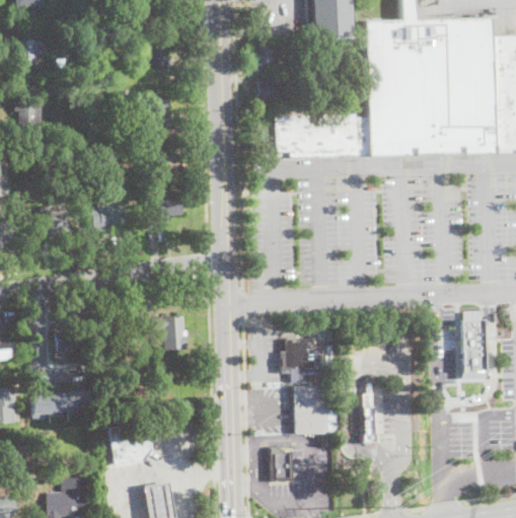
[(350,0),(351,39),(314,40),(313,0),(350,0)]
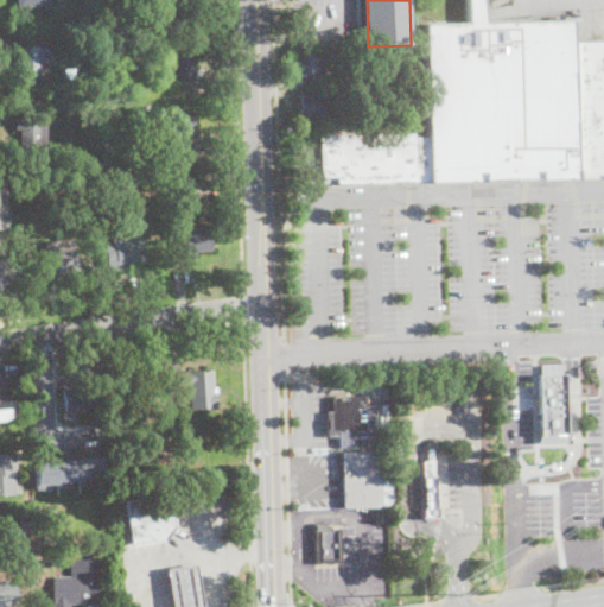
[(430,138),(426,25),(470,24),(470,0),(484,0),(485,23),(574,20),(576,43),(579,181),(431,184),(431,182),(430,138)]
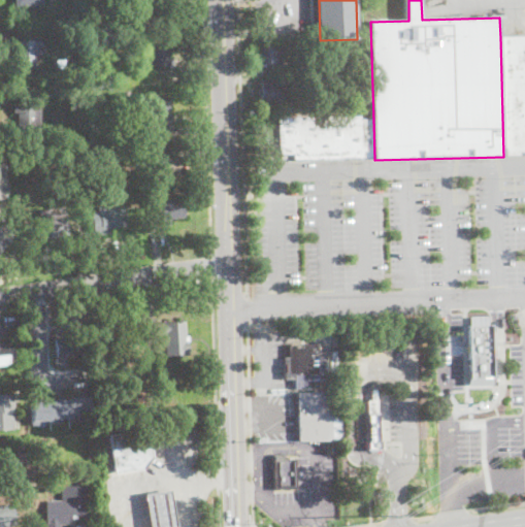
[(524,156),(503,157),(500,37),(524,36),(524,156)]
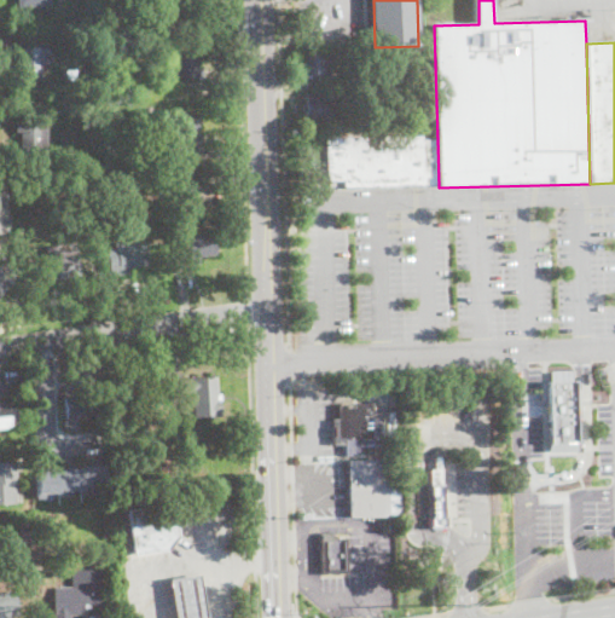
[(58,48),(58,63),(45,63),(45,78),(24,78),(24,61),(18,61),(18,48),(58,48)]
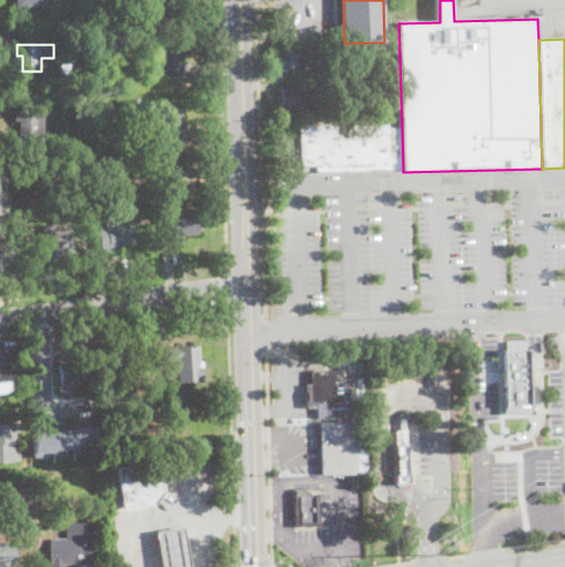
[(305,51),(305,71),(310,71),(310,79),(295,79),(295,70),(283,70),(283,68),(278,68),(278,56),(282,56),(282,51),(305,51)]
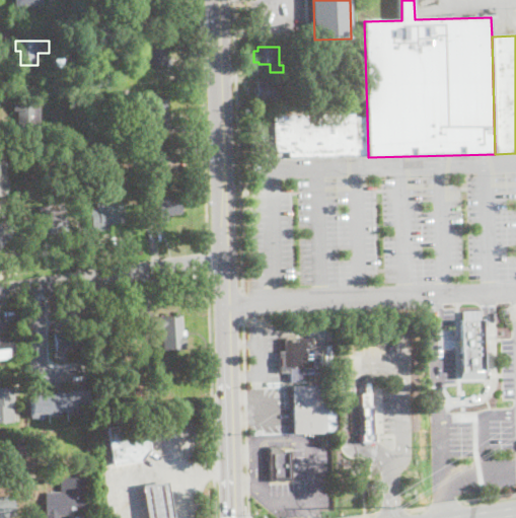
[(275,81),(275,85),(282,85),(283,100),(260,101),(259,82),(275,81)]
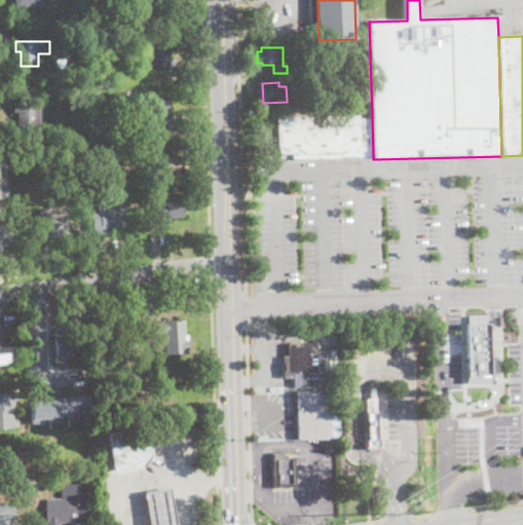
[(58,97),(43,97),(43,87),(58,87),(58,97)]
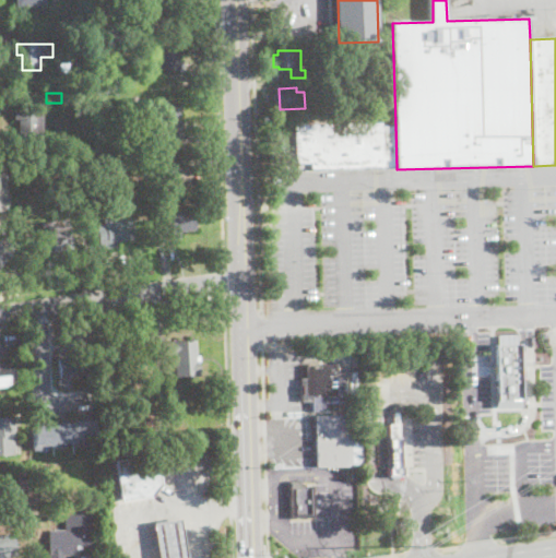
[(46,110),(46,138),(35,138),(35,146),(21,146),(21,120),(18,120),(16,110),(46,110)]
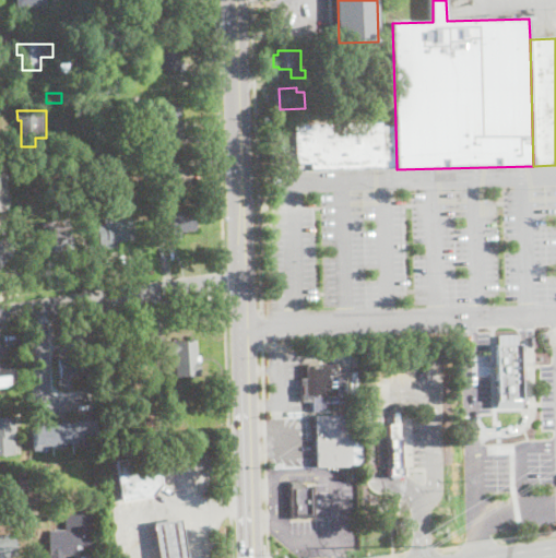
[(397,167),(314,169),(314,164),(299,164),(298,126),(381,123),(382,127),(395,127),(397,167)]
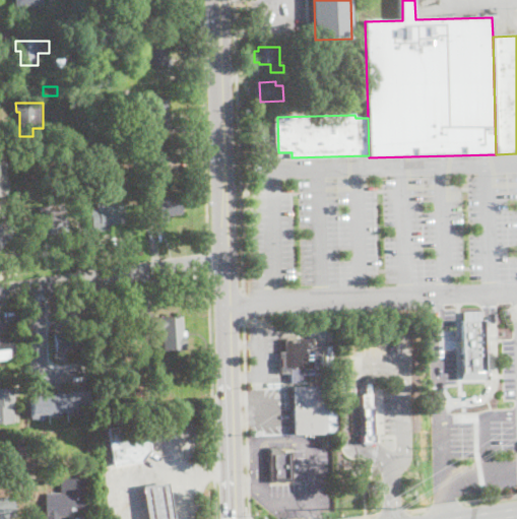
[(148,164),(148,149),(167,147),(168,161),(148,164)]
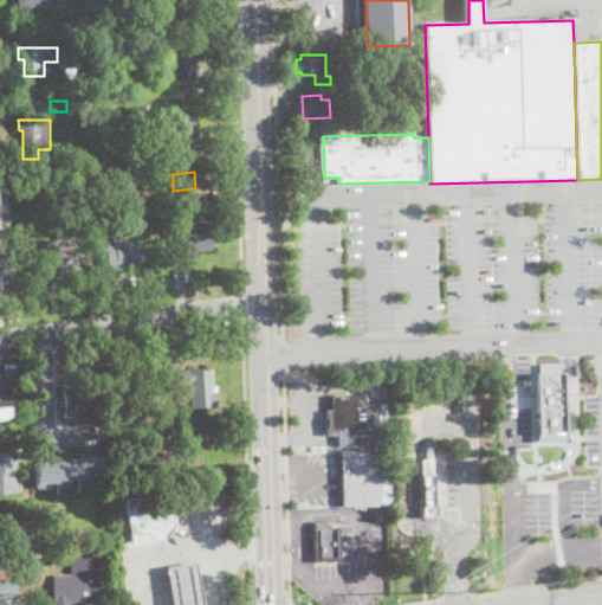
[(189,211),(193,232),(211,229),(214,250),(196,252),(198,258),(182,261),(180,248),(185,246),(182,230),(180,231),(180,227),(172,229),(169,214),(189,211)]
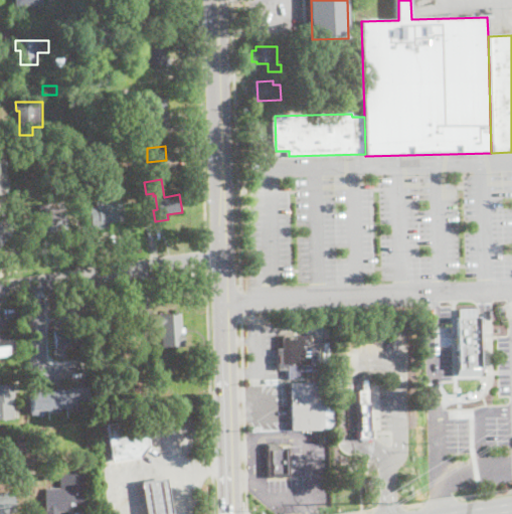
[(116,195),(117,205),(123,204),(126,221),(112,223),(113,227),(96,230),(93,208),(99,207),(99,203),(103,203),(102,197),(116,195)]
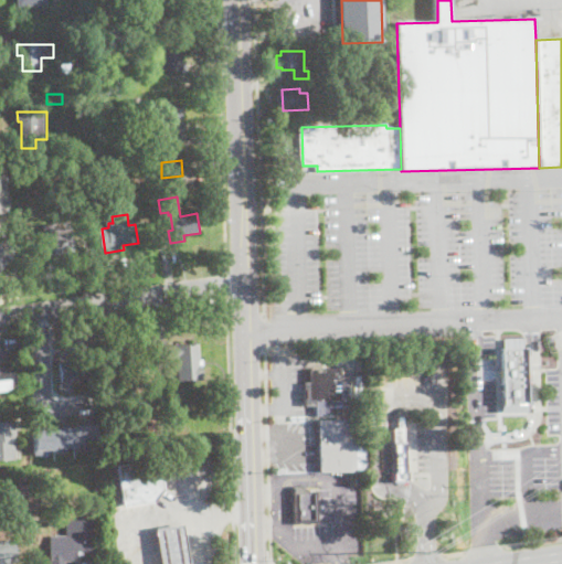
[(51,258),(44,227),(70,222),(76,253),(51,258)]
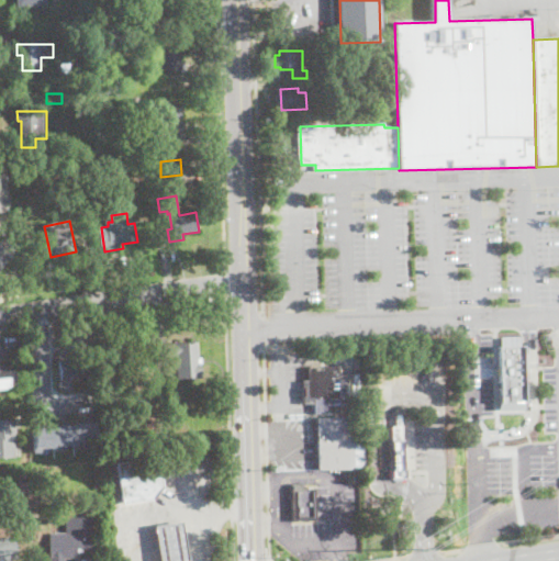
[(3,236),(19,248),(7,264),(0,258),(0,231),(6,234),(3,236)]
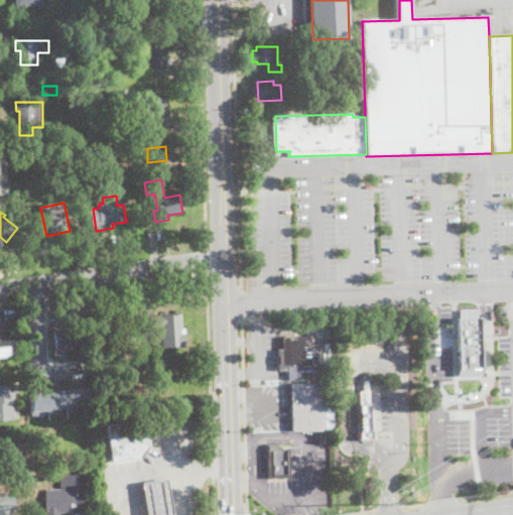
[(479,310),(479,318),(482,318),(483,370),(461,371),(460,318),(462,318),(462,310),(479,310)]
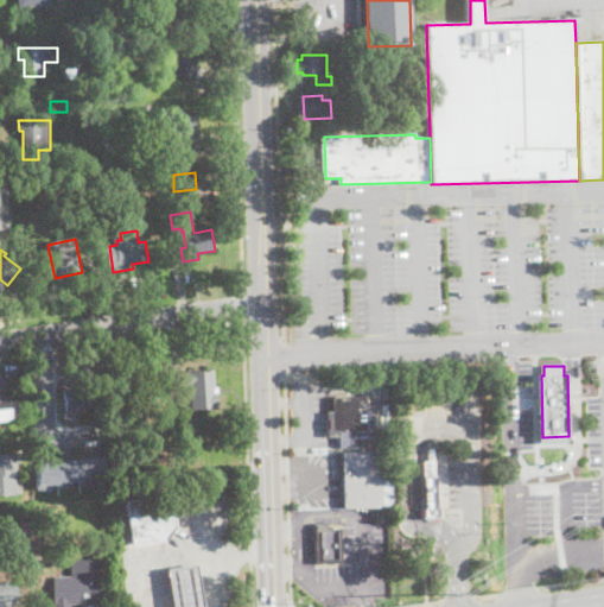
[(215,371),(215,393),(220,393),(220,410),(192,411),(191,386),(182,386),(182,373),(190,373),(190,372),(215,371)]
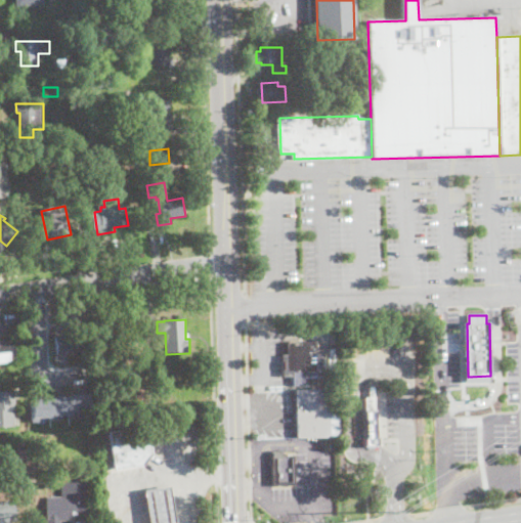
[(59,354),(57,337),(82,333),(84,350),(59,354)]
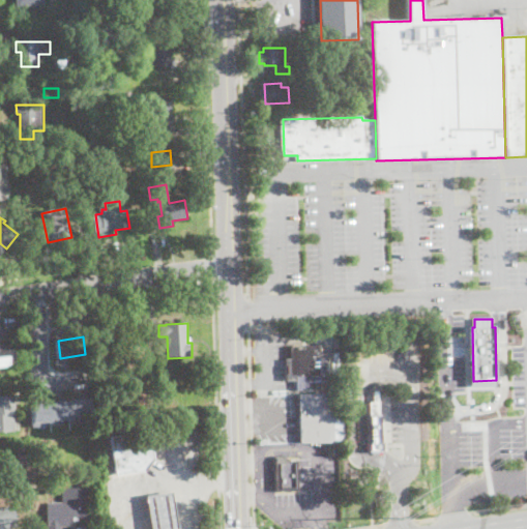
[(0,344),(5,344),(5,347),(15,346),(17,364),(8,365),(9,366),(0,368),(0,344)]
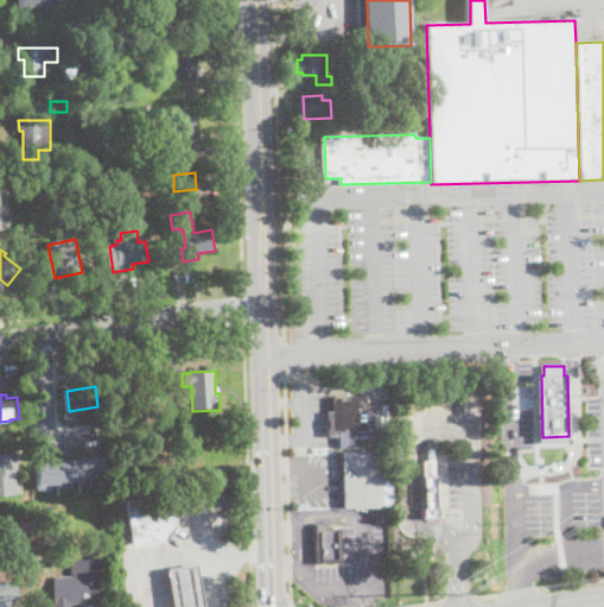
[(368,396),(369,411),(376,411),(376,425),(369,427),(369,431),(368,431),(369,447),(342,448),(341,432),(332,432),(331,412),(335,412),(334,398),(368,396)]
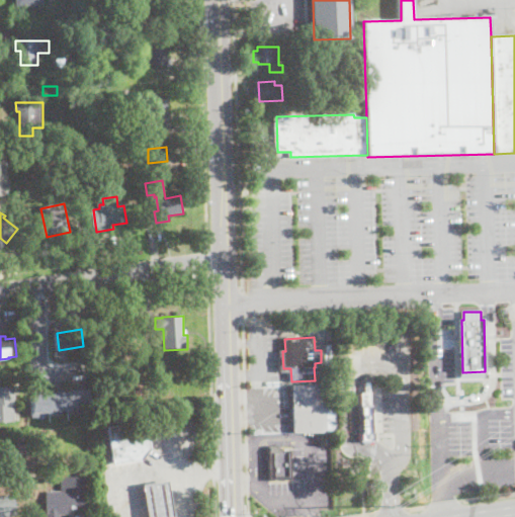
[(372,406),(374,406),(374,433),(376,433),(376,442),(361,443),(361,433),(363,433),(362,393),(366,393),(366,382),(372,382),(372,406)]
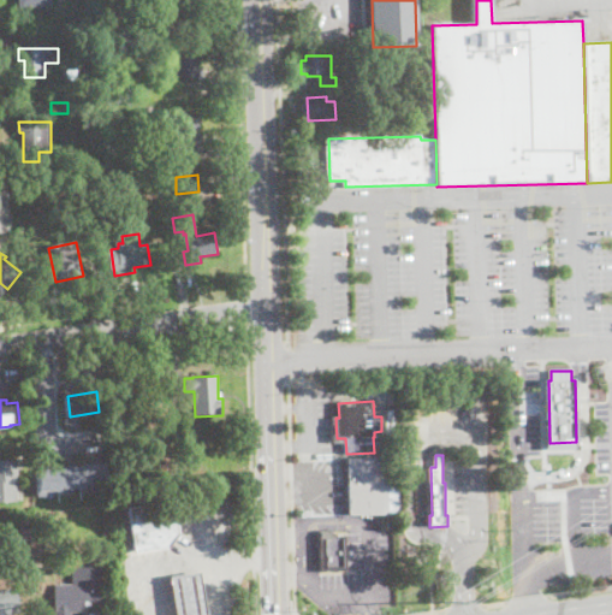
[(390,515),(350,516),(349,460),(388,459),(390,515)]
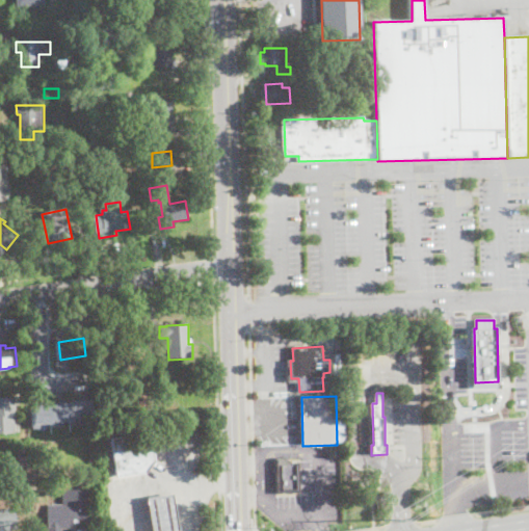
[(17,417),(16,417),(16,433),(0,434),(0,397),(16,397),(17,417)]
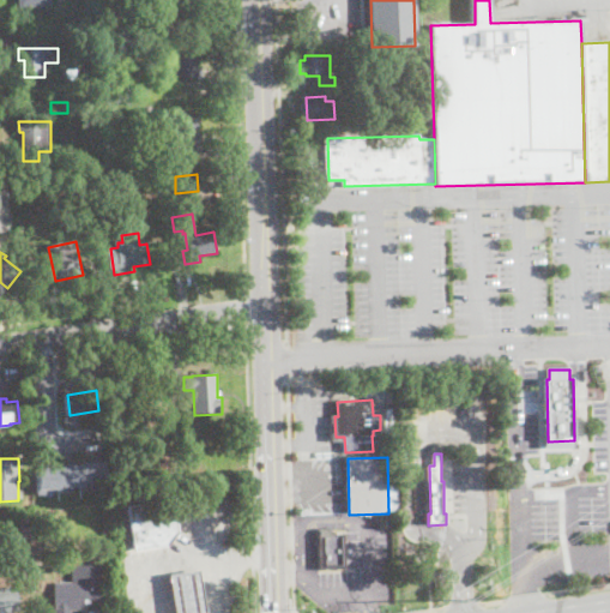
[(91,484),(91,488),(84,488),(84,486),(68,486),(70,491),(61,491),(61,488),(47,490),(47,494),(40,494),(40,490),(38,467),(61,467),(61,464),(83,464),(83,462),(104,462),(104,484),(91,484)]
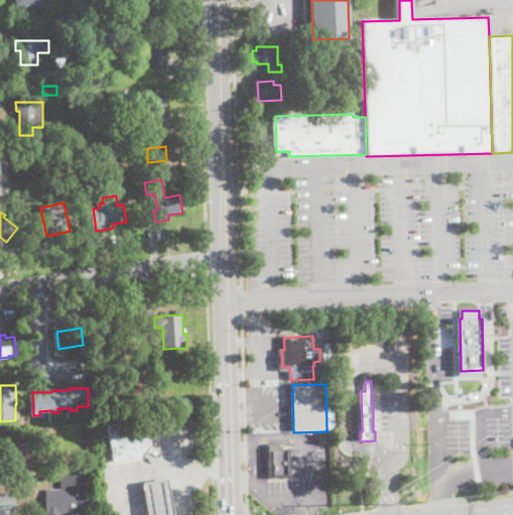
[(145,458),(116,463),(110,424),(150,418),(154,445),(145,458)]
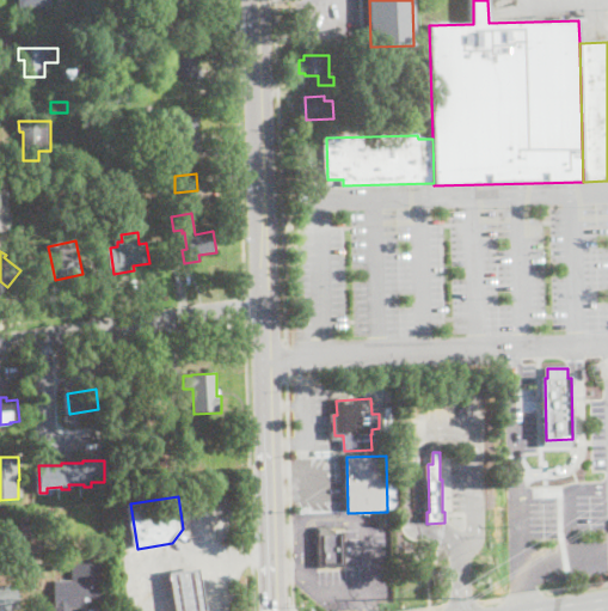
[(344,532),(345,569),(320,570),(319,543),(318,544),(318,538),(319,538),(319,533),(344,532)]
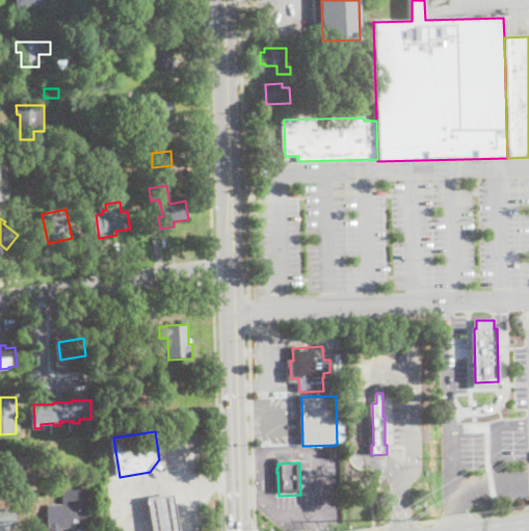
[(91,490),(90,521),(80,521),(80,524),(74,524),(74,529),(62,529),(62,530),(49,530),(49,504),(63,504),(63,489),(91,490)]
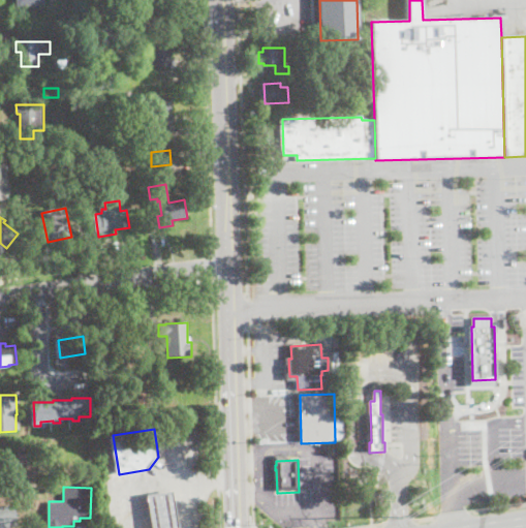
[(154,527),(149,494),(176,490),(182,527),(154,527)]
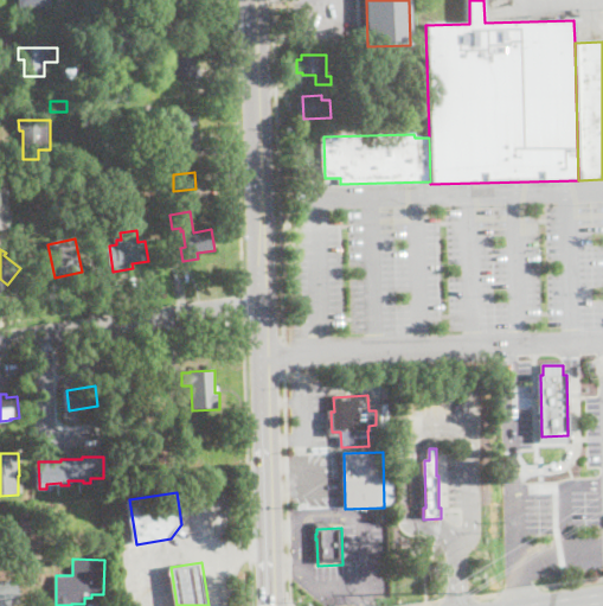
[(0,605),(0,581),(20,581),(21,604),(12,605),(0,605)]
